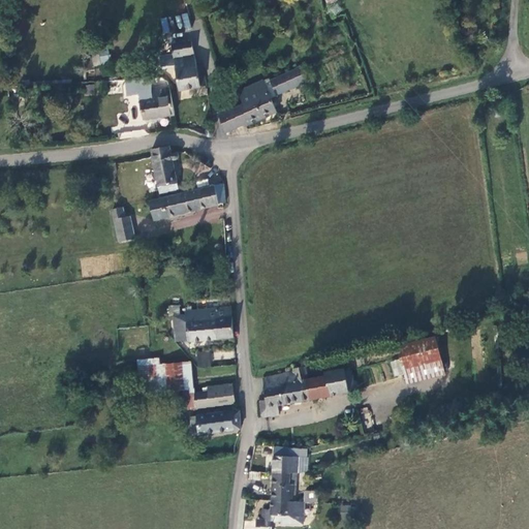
[(187,13),(181,14),(185,28),(191,26),(187,13)]
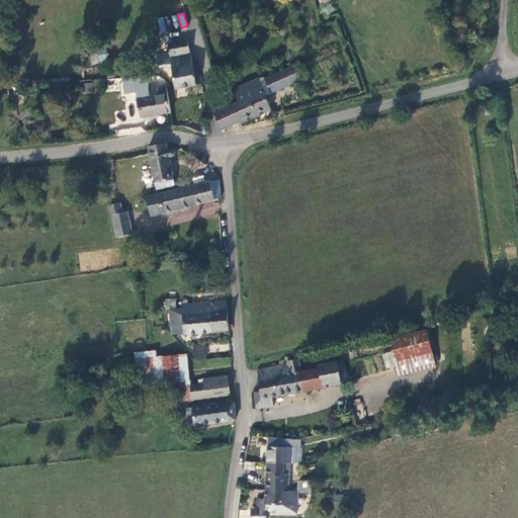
[(176,90),(201,85),(195,55),(190,56),(187,41),(167,46),(169,56),(155,58),(156,61),(157,68),(171,66),(176,90)]
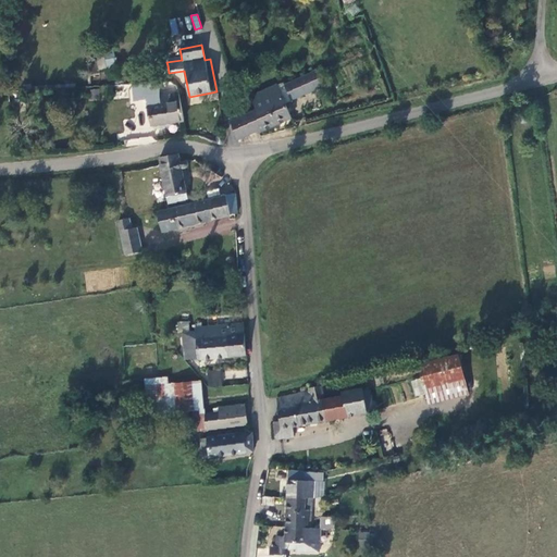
[(103,54),(108,66),(116,64),(113,51),(103,54)]
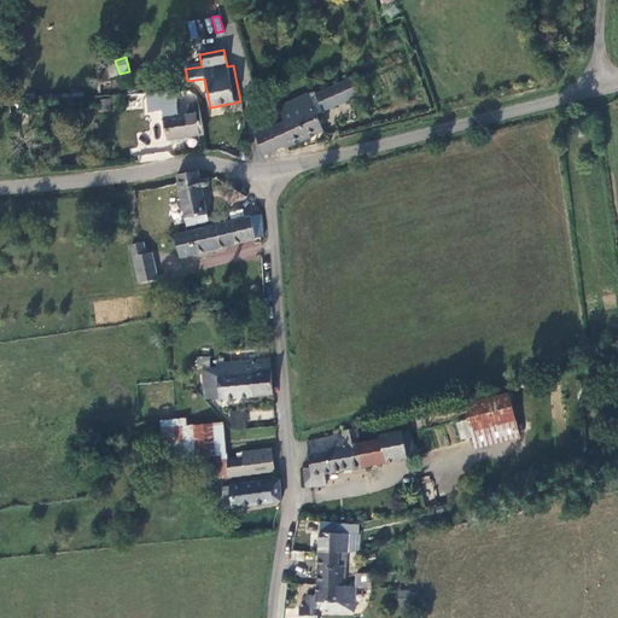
[(360,93),(353,77),(318,93),(326,110),(340,103),(337,95),(350,89),(354,97),(360,93)]
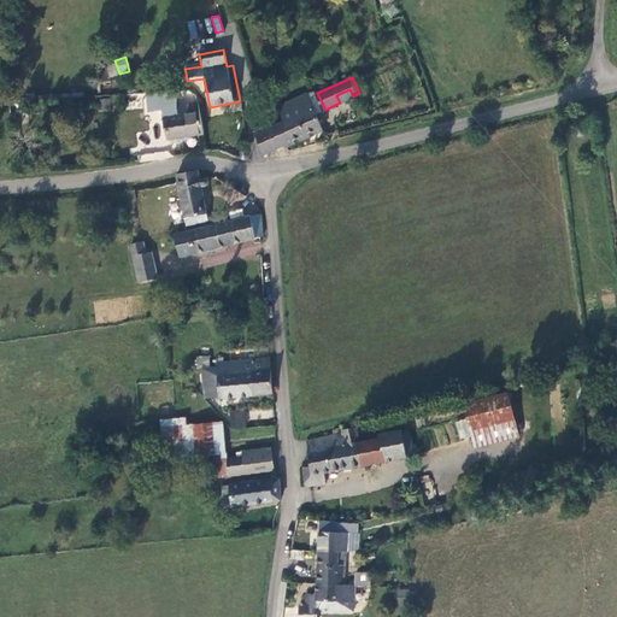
[(340,103),(353,97),(350,89),(336,95),(340,103)]
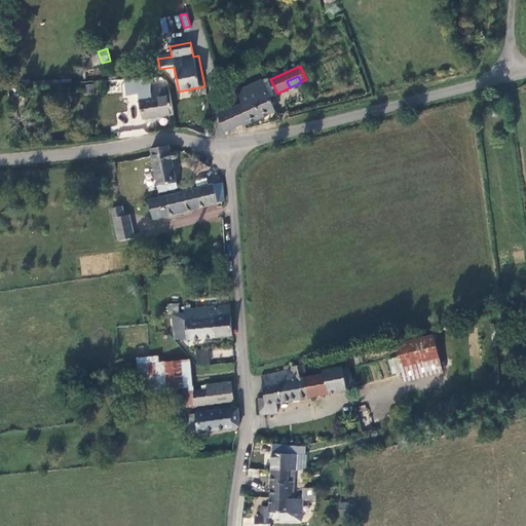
[(150,88),(149,77),(124,78),(126,95),(137,92),(139,101),(151,99),(150,88)]
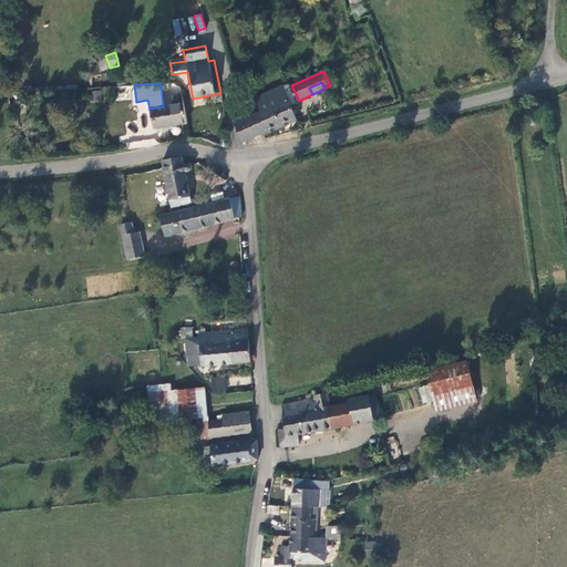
[(256,96),(258,102),(285,89),(282,84),(256,96)]
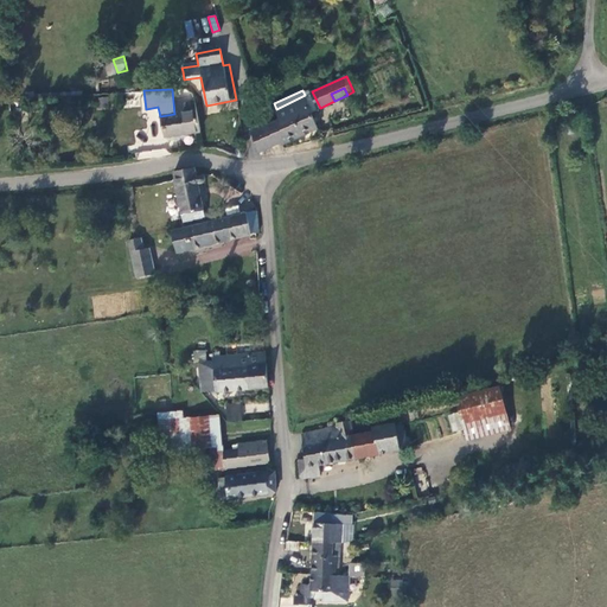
[(280,117),(259,128),(248,132),(255,145),(257,144),(262,153),(319,126),(305,95),(276,109),(280,117)]
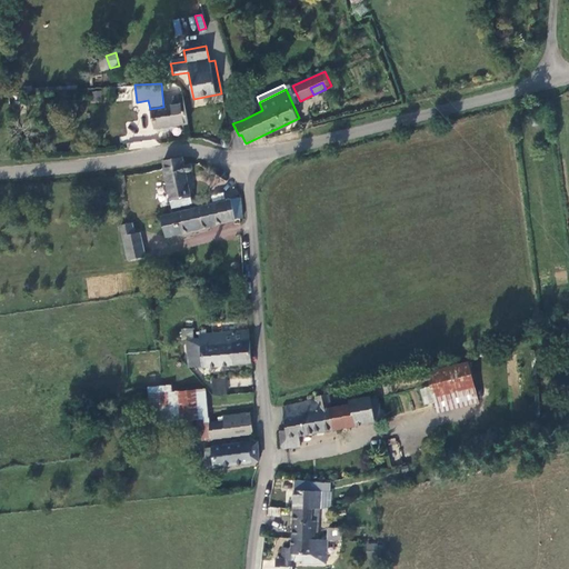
[(93,101),(102,102),(102,90),(93,90),(93,101)]
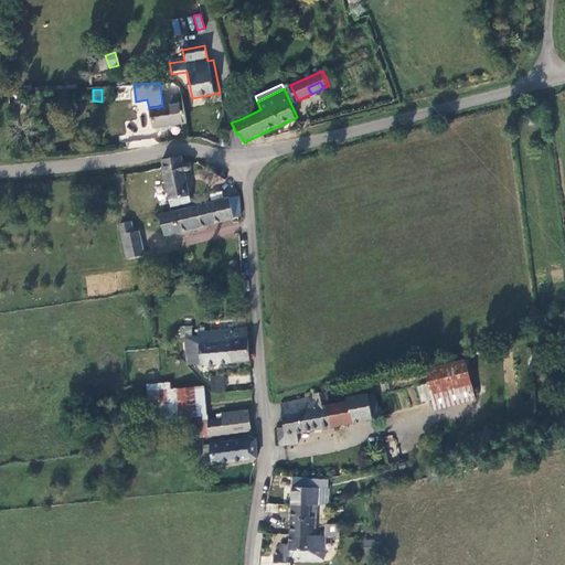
[(151,129),(185,125),(180,93),(161,95),(162,106),(149,108),(151,129)]
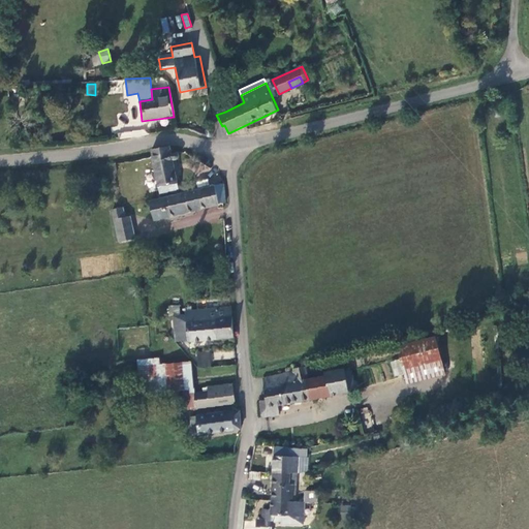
[(168,155),(166,149),(164,147),(149,150),(151,156),(159,195),(177,191),(170,162),(176,161),(174,154),(168,155)]
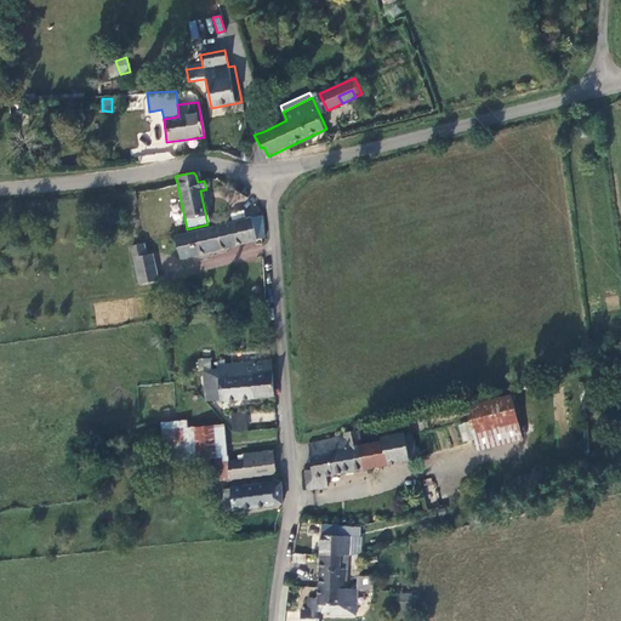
[(255,240),(263,239),(262,216),(250,218),(255,240)]
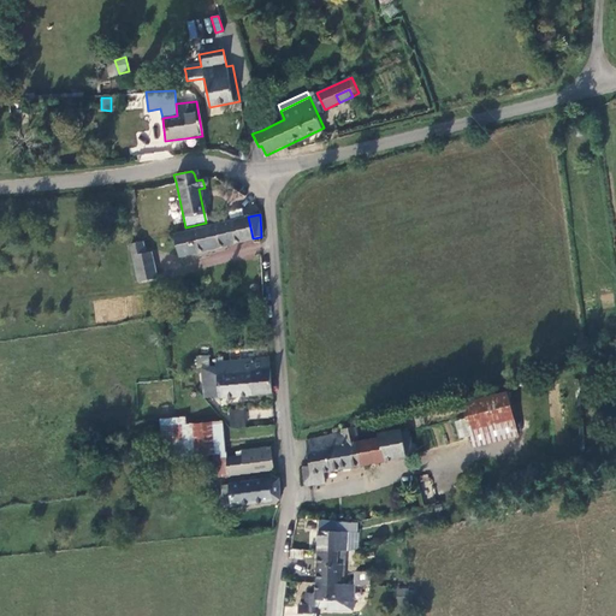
[(253,238),(248,217),(173,235),(178,255),(253,238)]
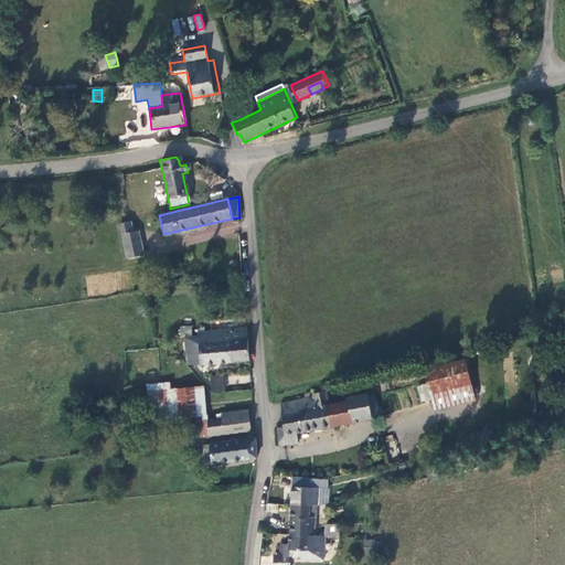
[(130,232),(128,223),(118,224),(124,258),(137,256),(140,256),(137,231),(130,232)]
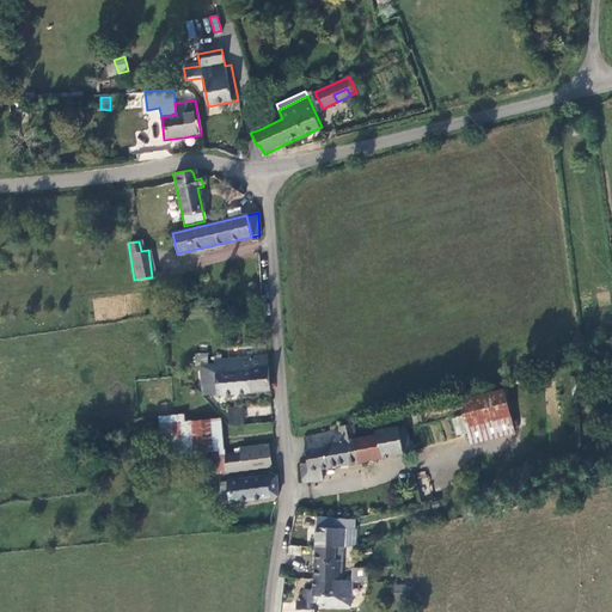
[(267,357),(215,361),(215,372),(216,396),(269,392),(267,357)]
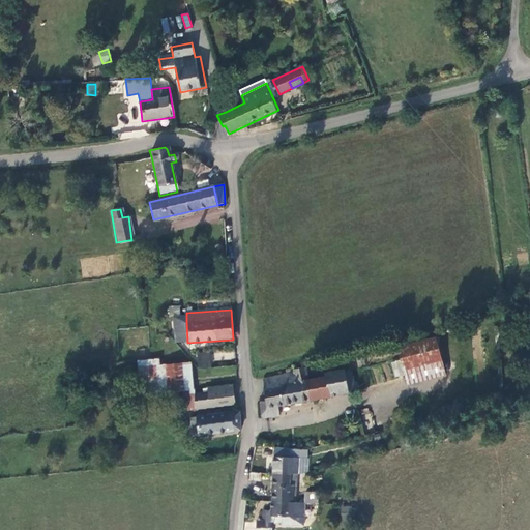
[(167,343),(187,343),(186,322),(166,323),(167,343)]
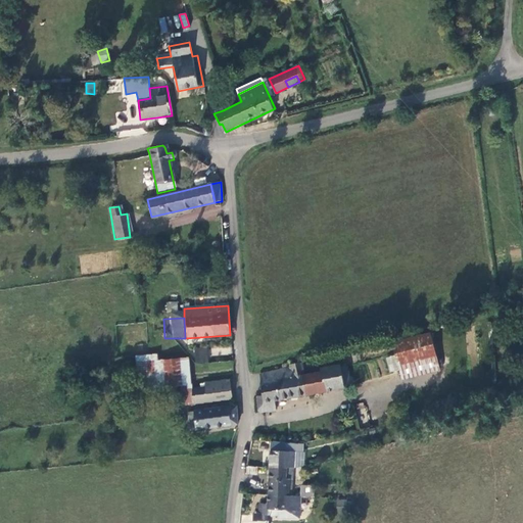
[(391,342),(402,379),(439,369),(428,331),(391,342)]
